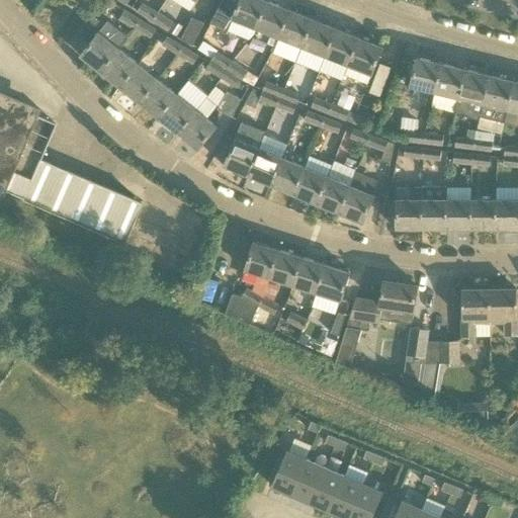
[(256,29),(267,1),(264,0),(240,0),(239,2),(234,0),(223,0),(210,23),(230,31),(234,20),(256,29)]
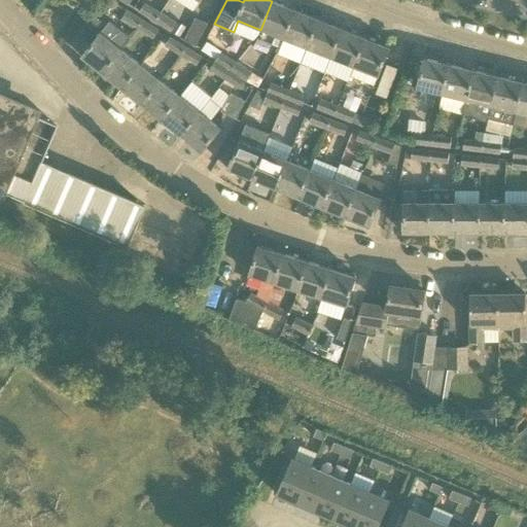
[(284,39),(295,10),(272,1),(260,30),(284,39)]
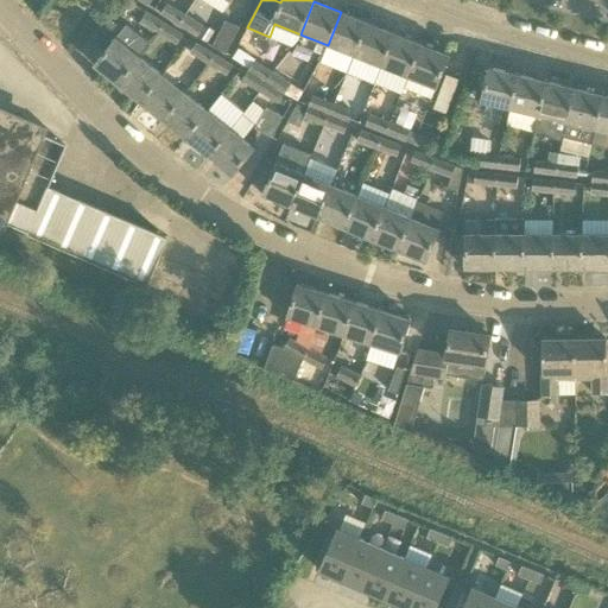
[(179,26),(187,16),(168,4),(162,16),(179,26)]
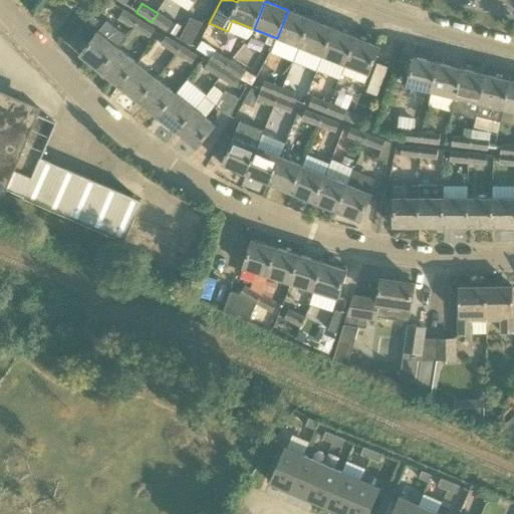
[(134,29),(140,20),(124,10),(118,19),(134,29)]
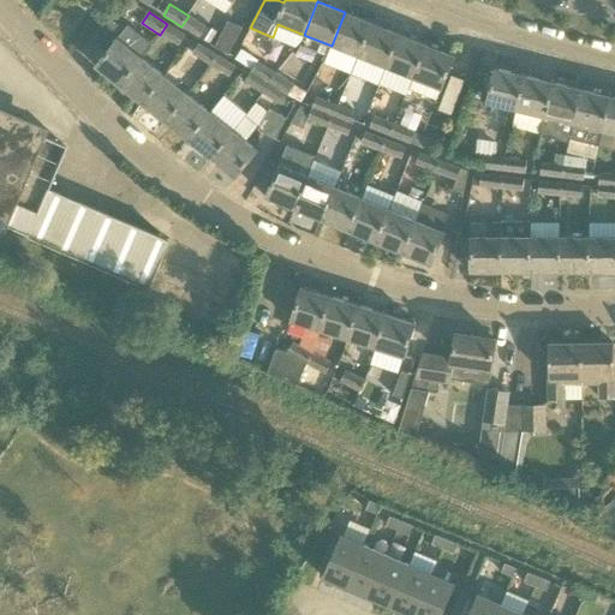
[(359,57),(372,24),(345,12),(332,46),(359,57)]
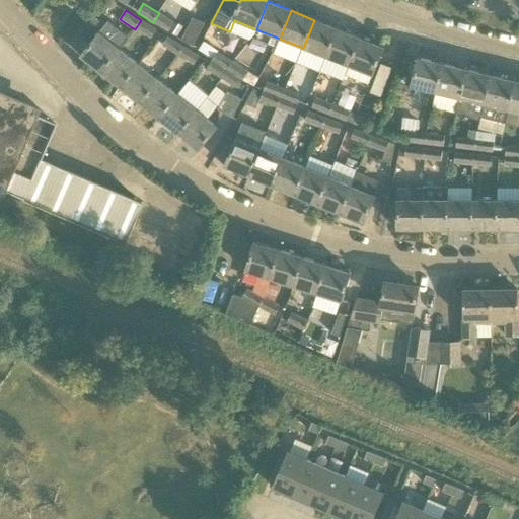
[(169,31),(174,22),(159,13),(153,22),(169,31)]
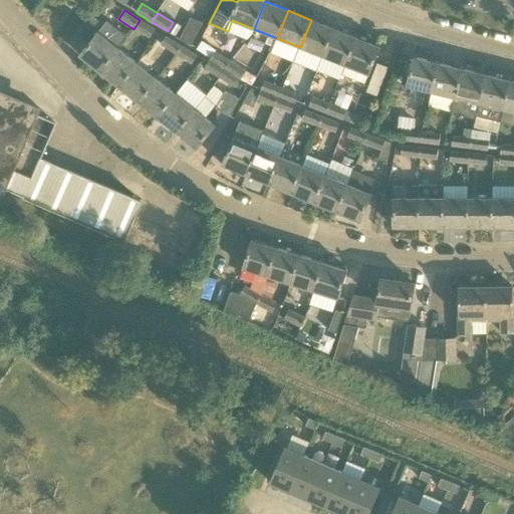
[(79,55),(99,71),(118,48),(126,37),(107,21),(104,25),(94,17),(80,35),(81,35),(81,36),(89,43),(79,55)]
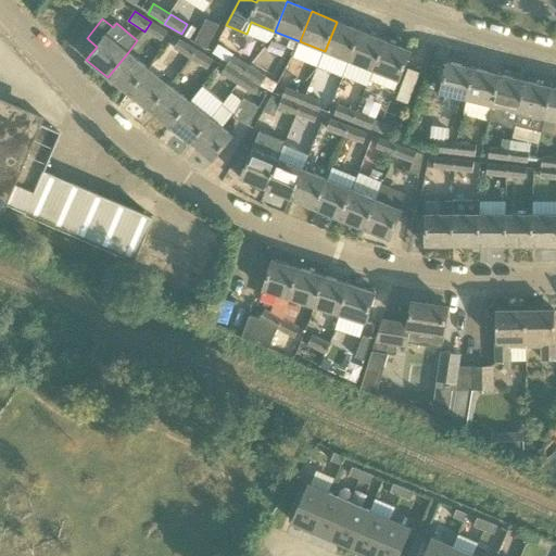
[(196,43),(206,49),(218,26),(207,21),(196,43)]
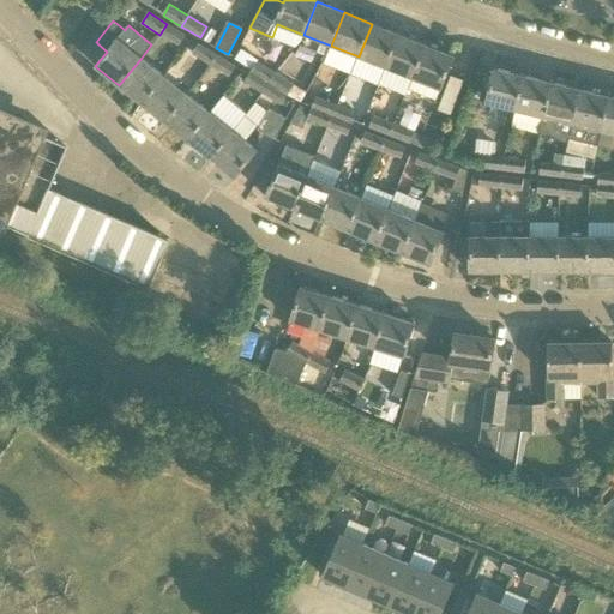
[(160,35),(179,46),(185,35),(167,24),(160,35)]
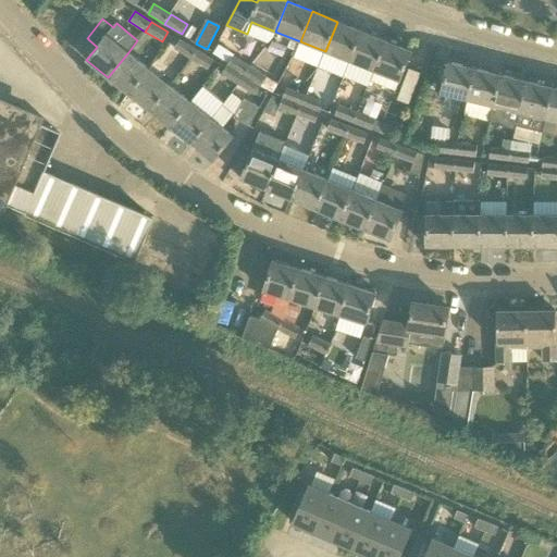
[(350,62),(363,32),(337,22),(325,51),(350,62)]
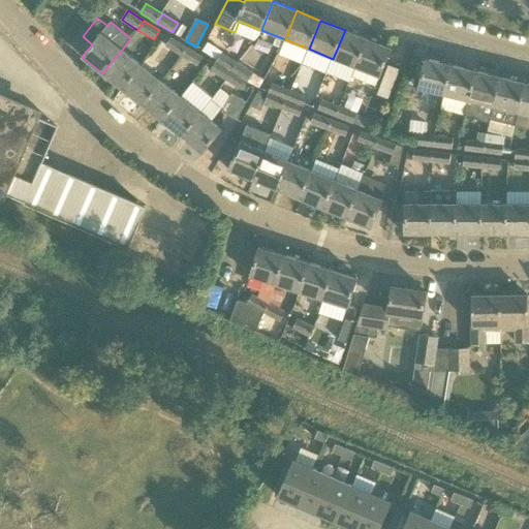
[(333,59),(334,59),(328,73),(350,83),(356,68),(358,68),(369,39),(345,30),(333,59)]
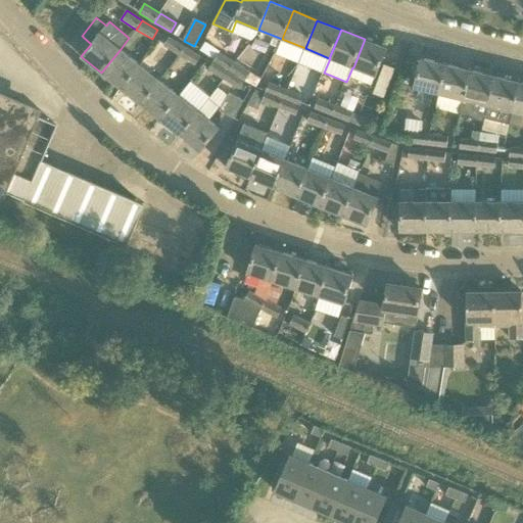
[(179,56),(185,47),(170,37),(163,47),(179,56)]
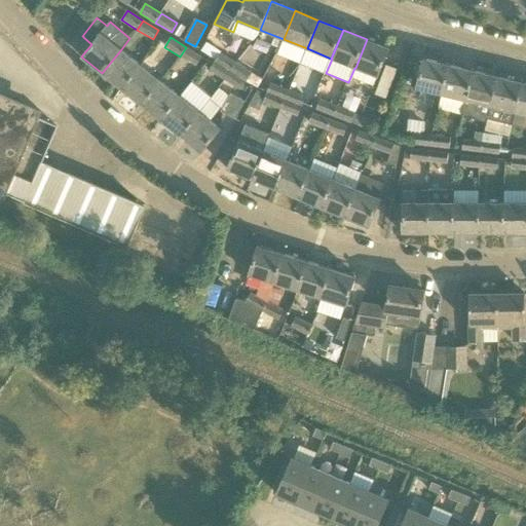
[(367,39),(355,68),(351,77),(374,86),(377,77),(378,77),(389,48),(367,39)]
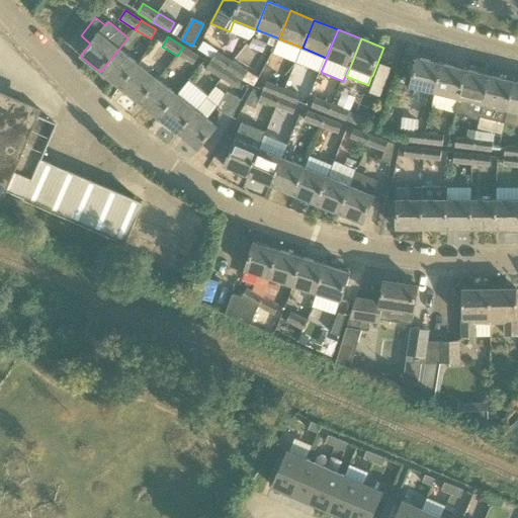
[(177,56),(193,66),(199,56),(183,47),(177,56)]
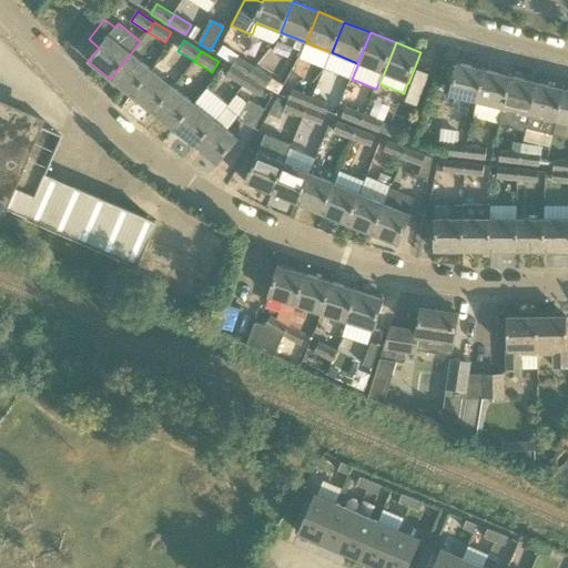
[(131,97),(152,70),(131,53),(110,79),(131,97)]
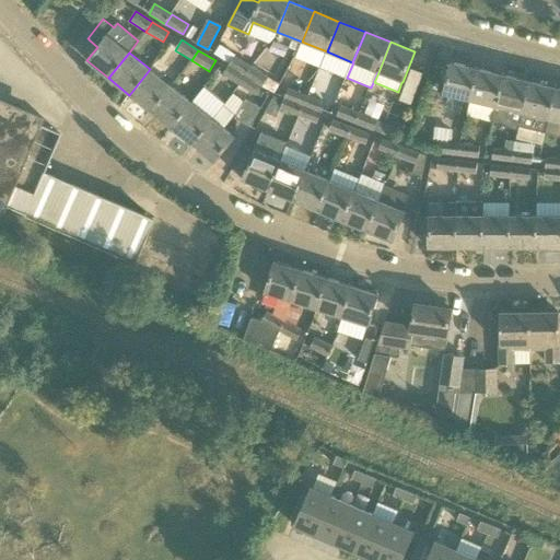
[(246,78),(252,68),(233,56),(228,66),(246,78)]
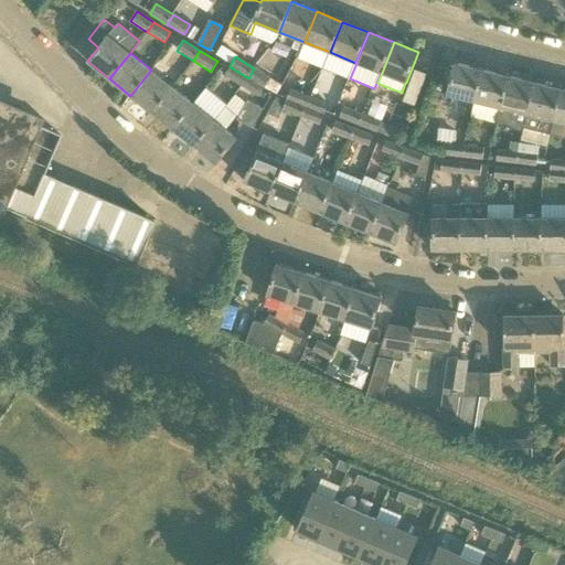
[(476,102),(483,70),(455,63),(447,95),(476,102)]
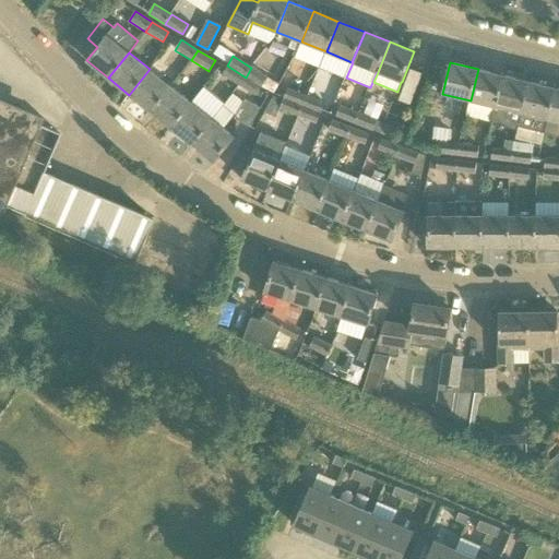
[(240,85),(246,78),(227,66),(222,74),(240,85)]
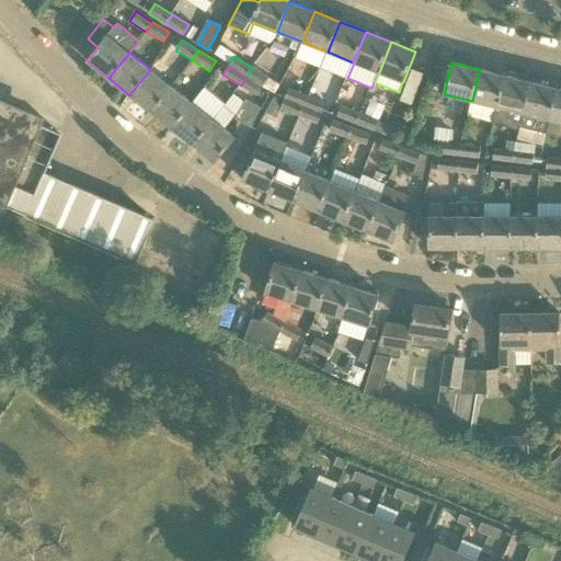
[(263,87),(268,78),(252,68),(247,78),(263,87)]
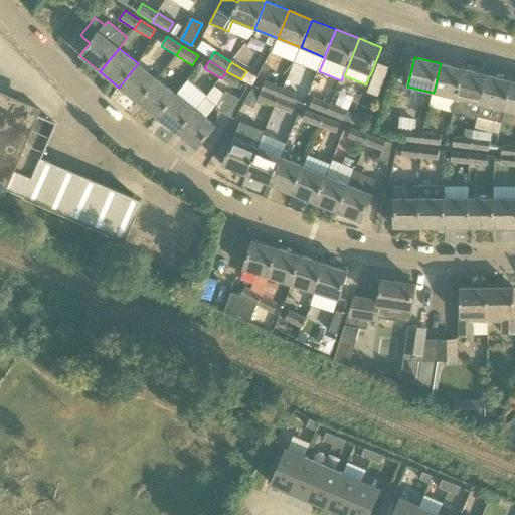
[(139,103),(157,79),(138,63),(119,88),(139,103)]
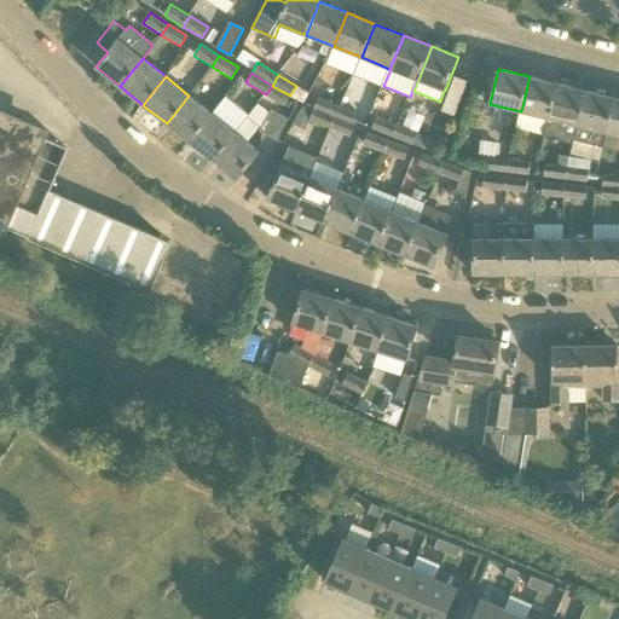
[(550,119),(557,84),(530,76),(521,111),(550,119)]
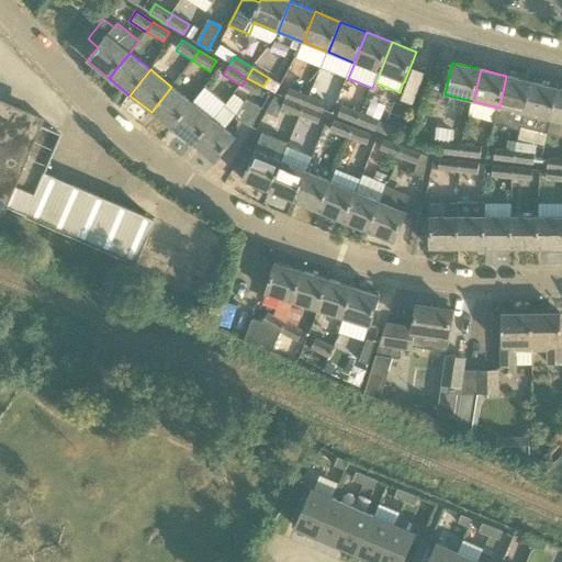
[(525,114),(532,82),(506,76),(499,108),(495,125),(520,131),(525,114)]
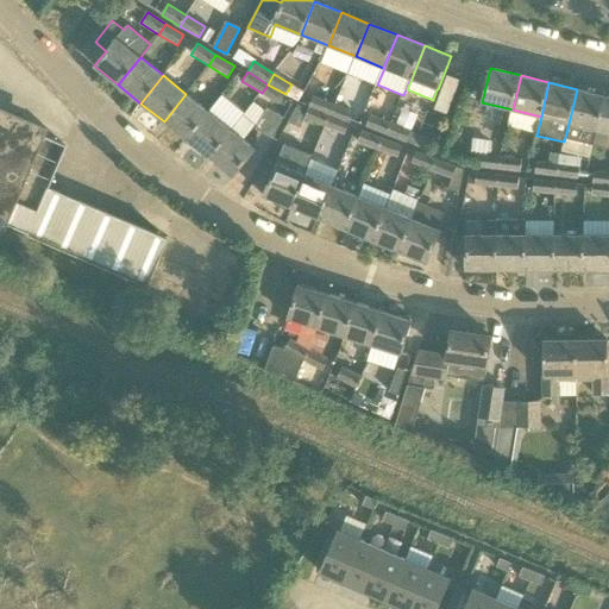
[(280,104),(286,94),(268,85),(262,93),(280,104)]
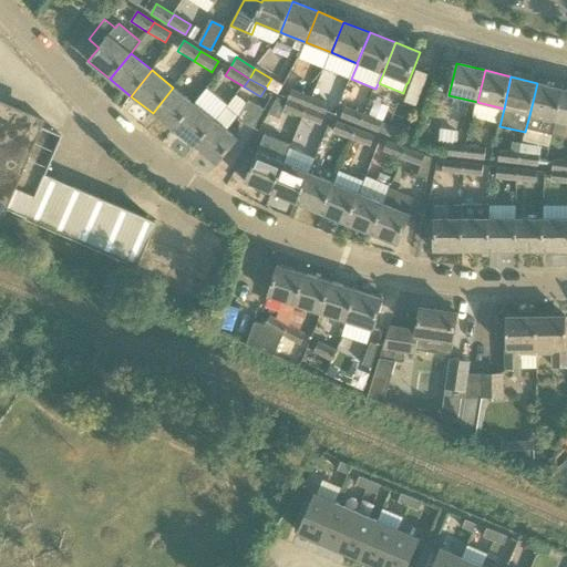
[(556,121),(564,90),(537,83),(529,115),(531,115),(527,129),(553,135),(554,130),(556,121)]
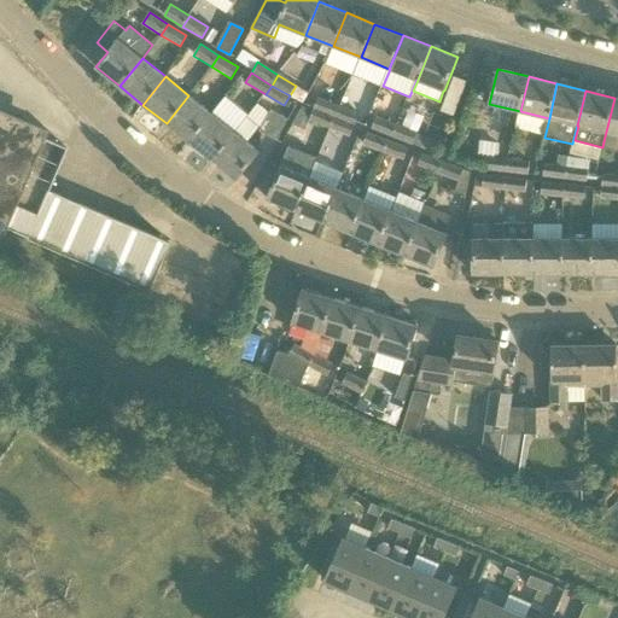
[(190,141),(213,114),(188,95),(167,123),(190,141)]
